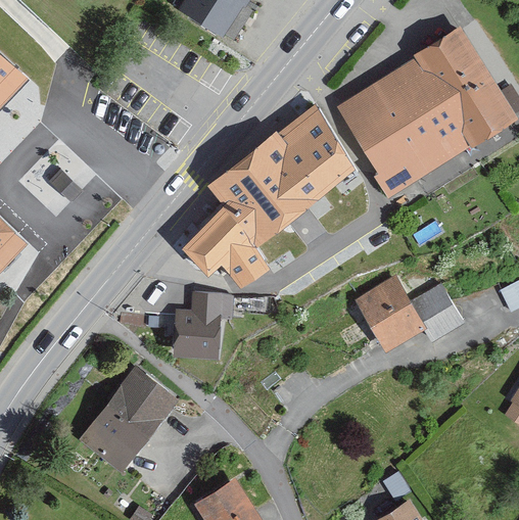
[(180,0),(176,7),(222,36),(243,0),(180,0)]
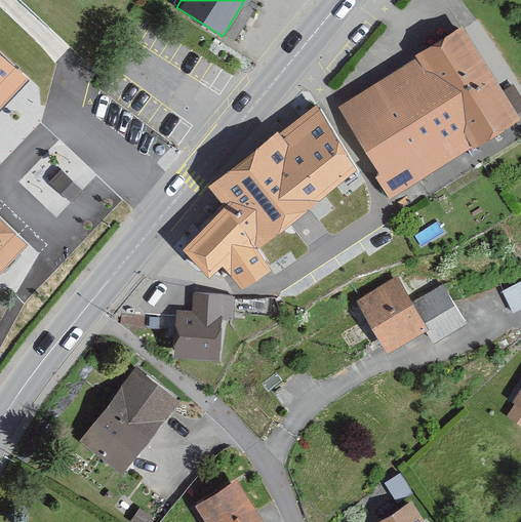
[(520,122),(520,121),(464,26),(412,55),(415,61),(337,107),(392,196),(473,147),(475,150),(520,122)]
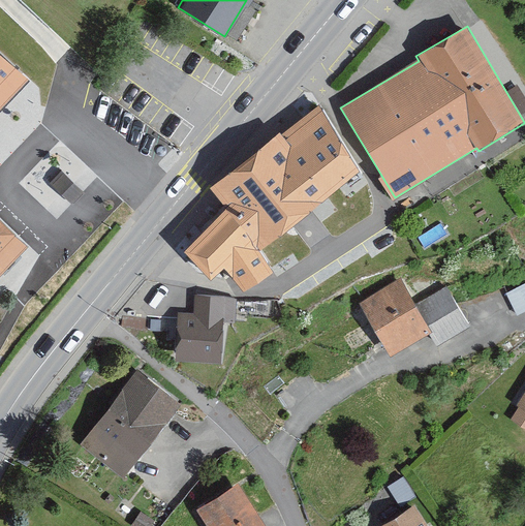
[(0,102),(24,78),(0,55),(0,102)]
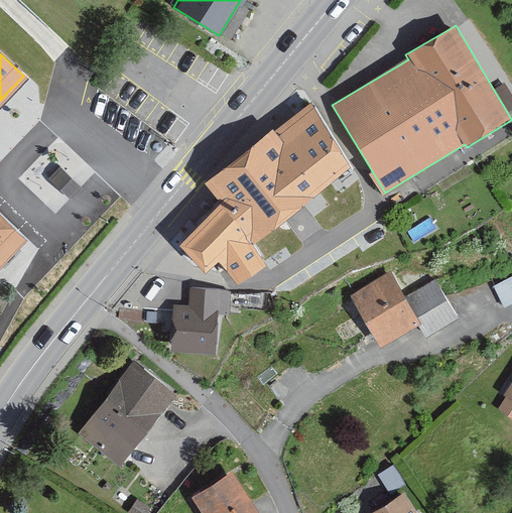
[(267,261),(251,243),(353,169),(307,107),(204,182),(221,207),(179,243),(205,273),(219,261),(240,285),(267,261)]
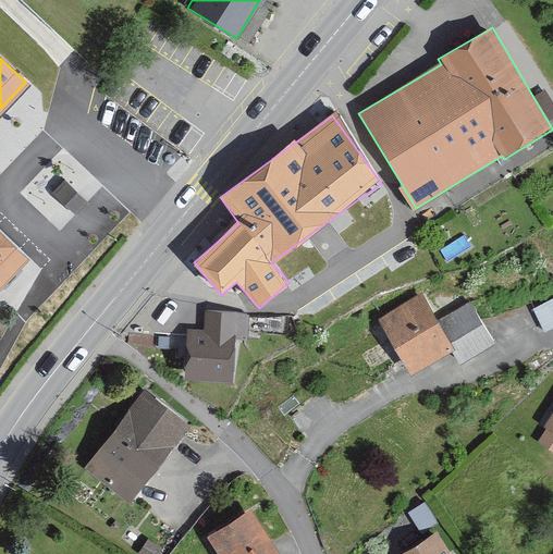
[(0,286),(25,259),(0,235),(0,286)]
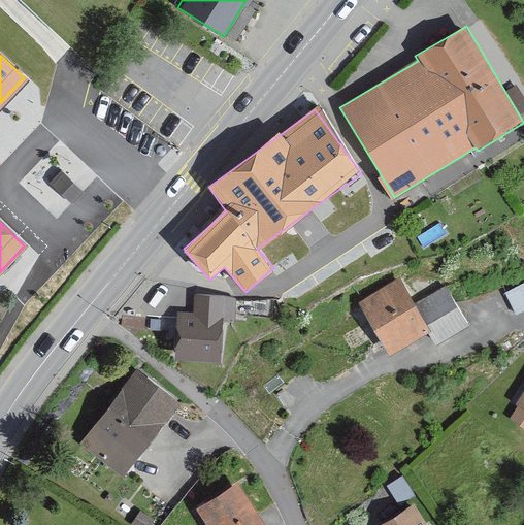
[(515,303),(523,299),(523,273),(505,282),(515,303)]
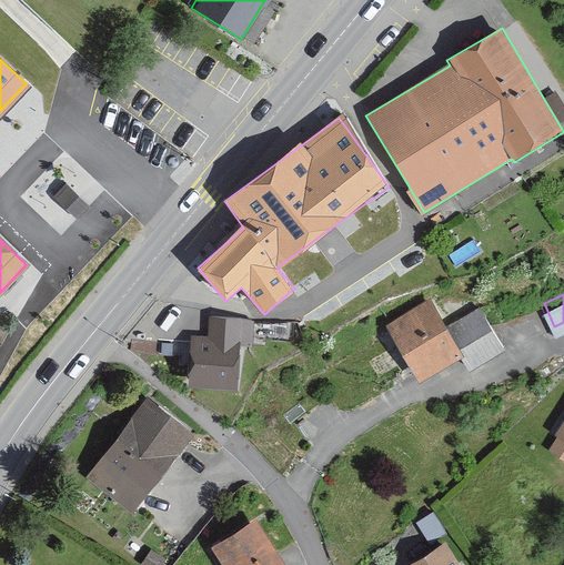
[(445,326),(429,300),(385,325),(419,381),(457,359),(464,369),(500,346),(476,308),(445,326)]
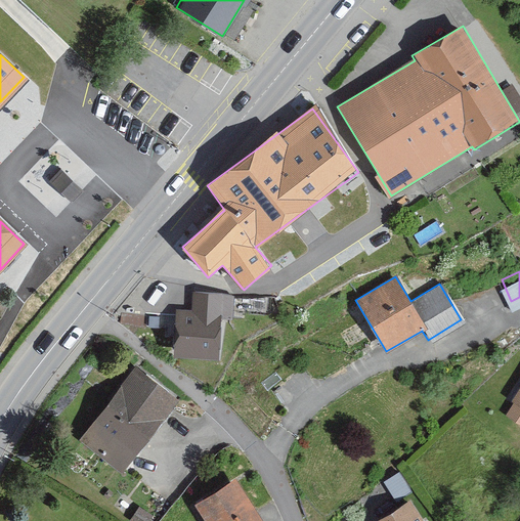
[(232,297),(193,296),(192,313),(176,312),(175,358),(220,360),(222,319),(231,319),(232,297)]
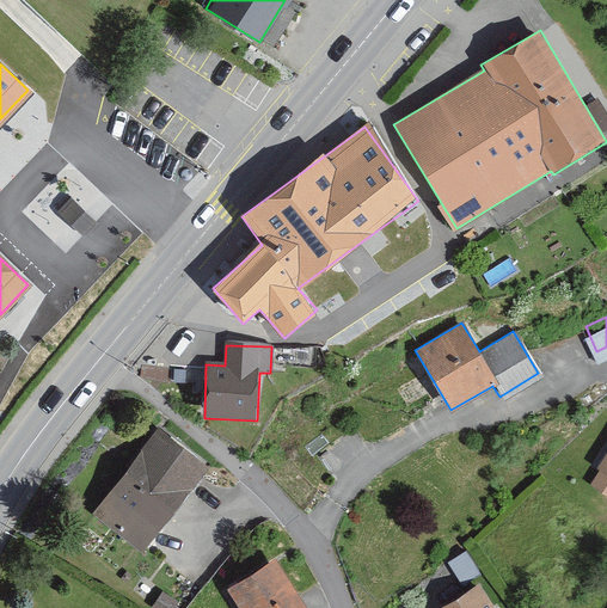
[(204,467),(154,429),(90,514),(140,552),(204,467)]
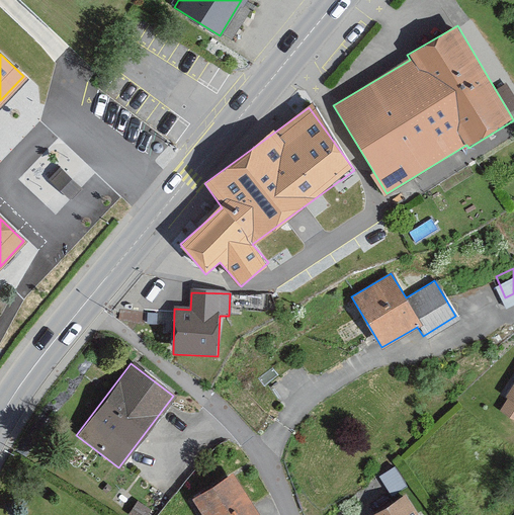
[(513,380),(495,410),(513,422),(513,380)]
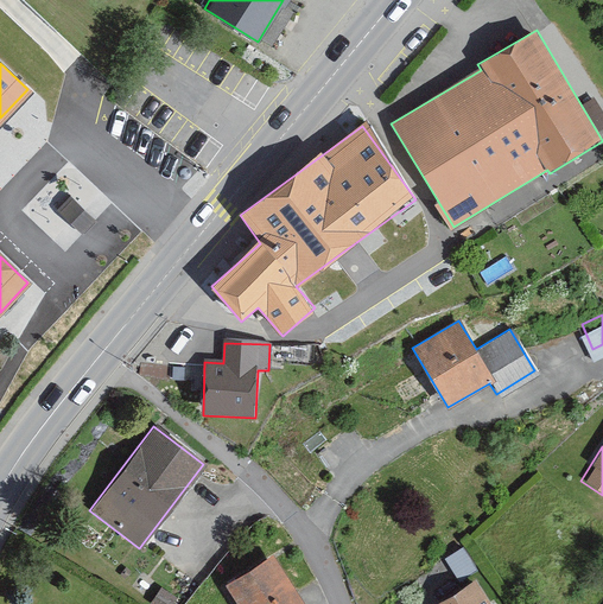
[(302,603),(271,554),(223,584),(235,603),(302,603)]
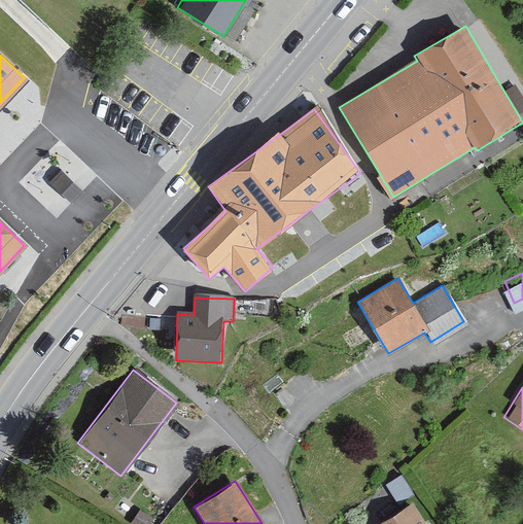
[(423,523),(409,500),(370,523),(423,523)]
